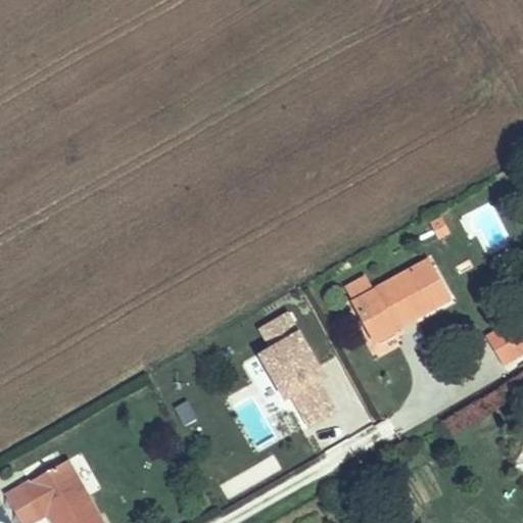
[(442,216),(428,221),(435,238),(449,233),(442,216)]
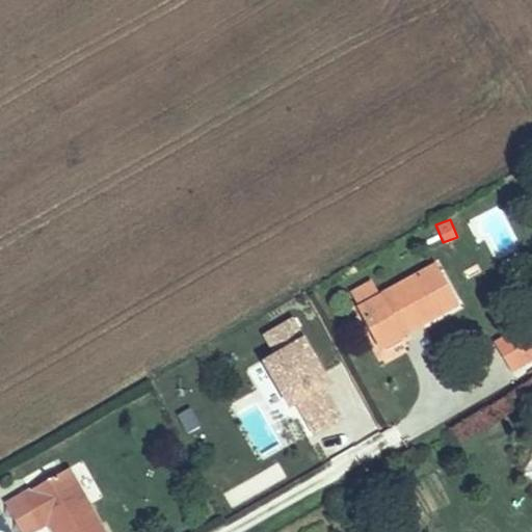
[(440,260),(384,289),(363,302),(383,342),(461,299),(440,260)]
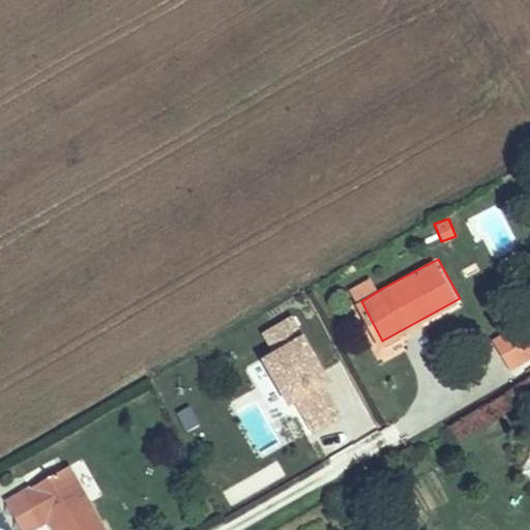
[(361,301),(383,288),(376,274),(354,287),(361,301)]
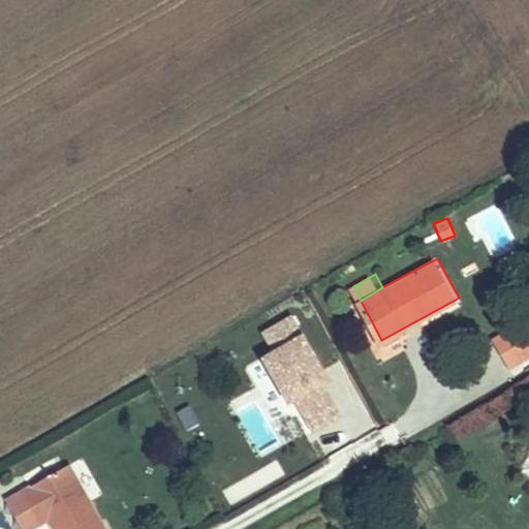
[(270,350),(263,354),(305,436),(346,414),(293,313),(259,331),(270,350)]
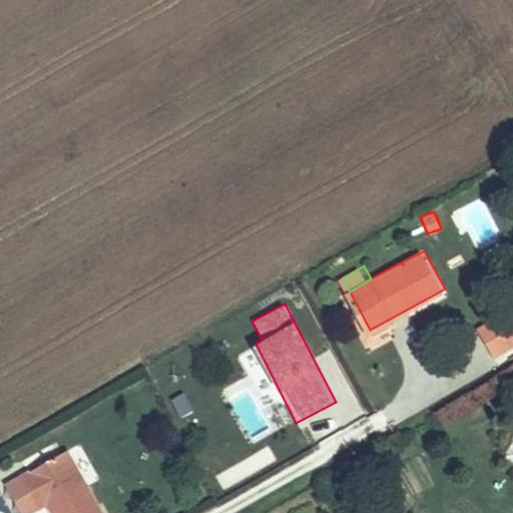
[(512,305),(487,320),(503,346),(512,340),(512,305)]
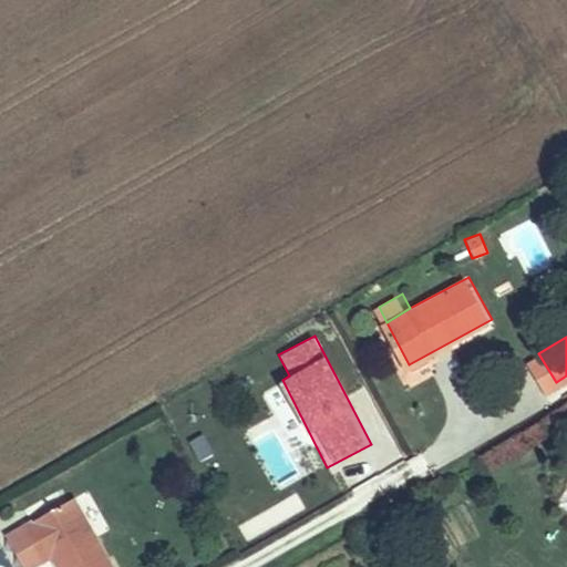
[(189,441),(196,461),(212,455),(205,435),(189,441)]
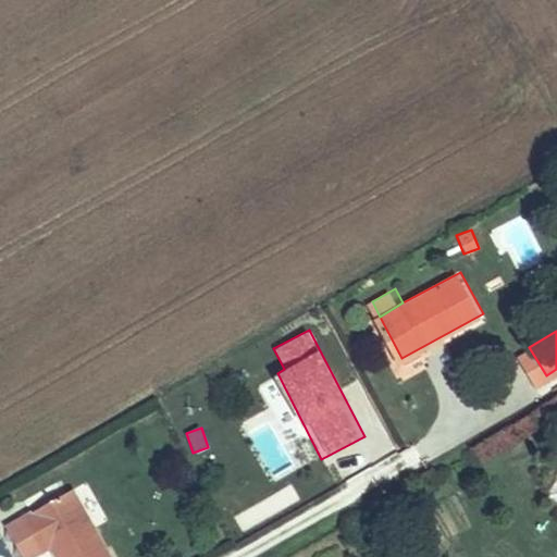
[(101,556),(137,540),(98,461),(46,487),(58,510),(69,505),(75,516),(95,556),(101,556)]
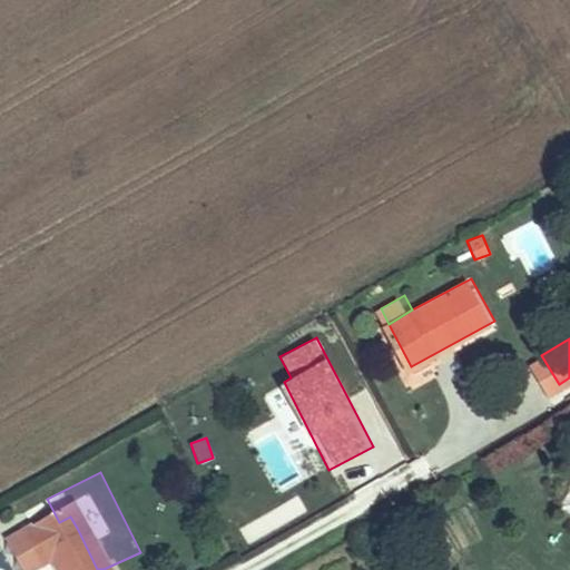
[(59,522),(47,499),(30,507),(48,542),(77,528),(70,517),(59,522)]
